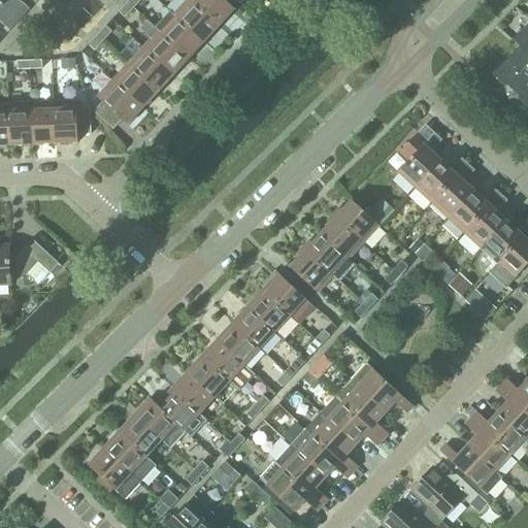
[(18,0),(9,0),(5,5),(20,20),(29,9),(18,0)]
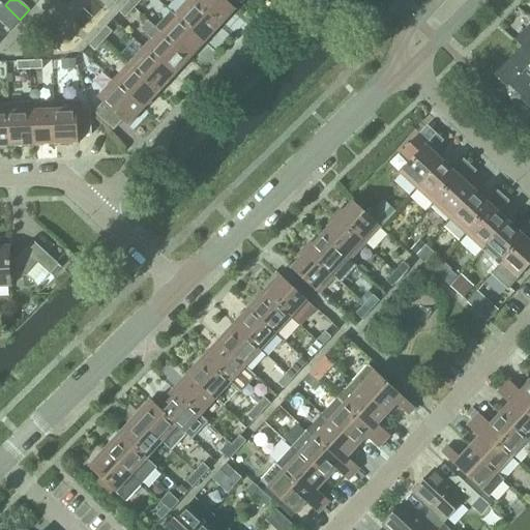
[(221,26),(192,0),(187,0),(174,16),(179,21),(179,20),(205,42),(221,26)]
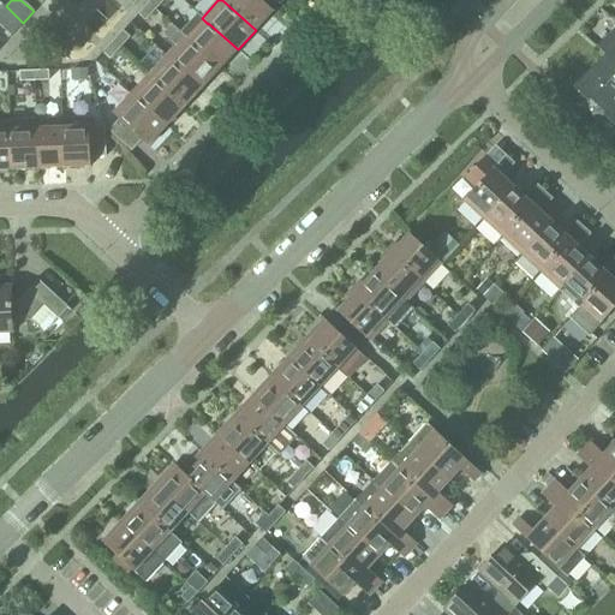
[(274,11),(262,0),(222,0),(256,30),(274,11)]
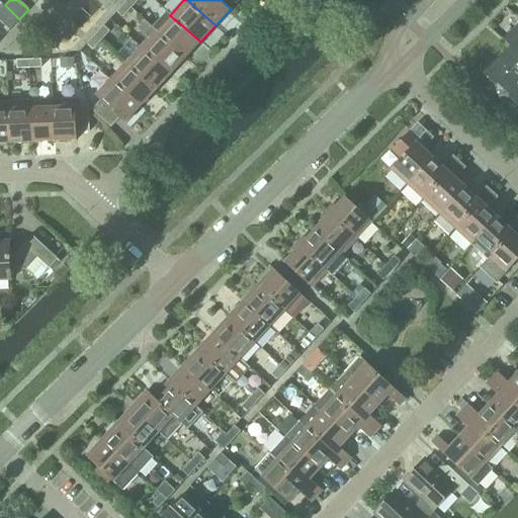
[(131,7),(124,2),(116,11),(122,16),(131,7)]
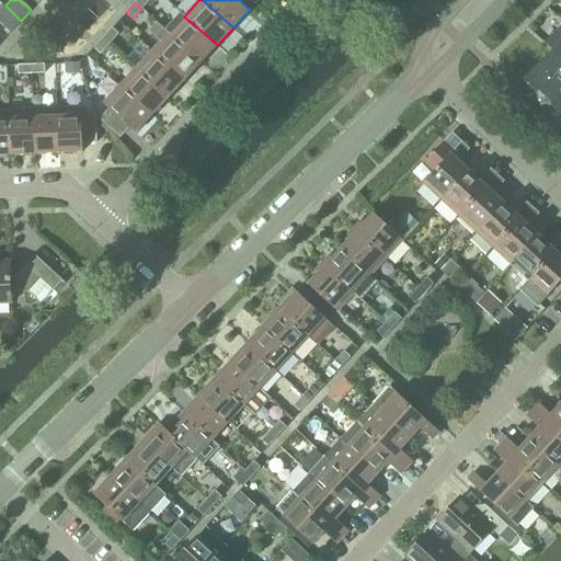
[(6,6),(0,11),(0,22),(11,32),(21,21),(6,6)]
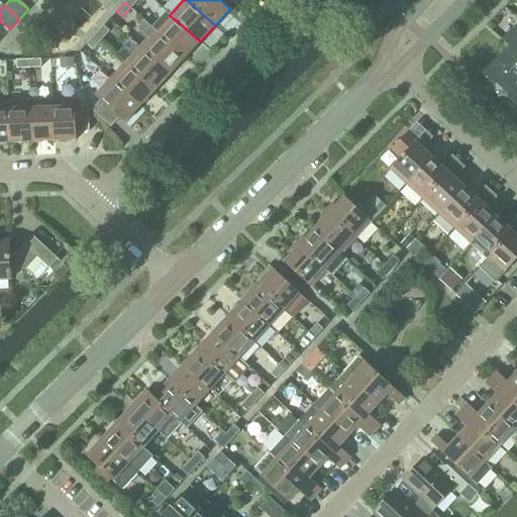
[(175,19),(175,20),(162,34),(161,34),(186,58),(200,41),(175,19)]
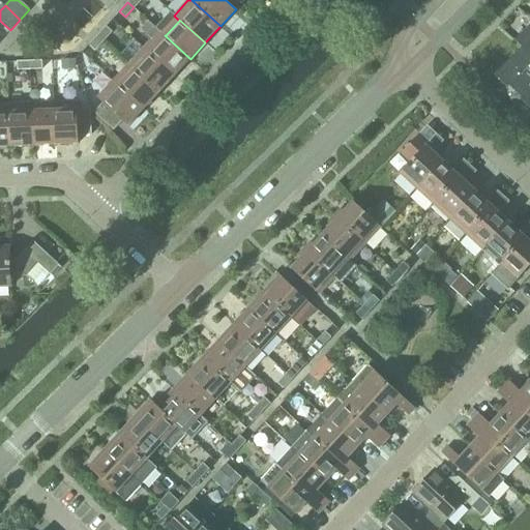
[(141,32),(150,40),(144,48),(175,76),(190,59),(165,35),(166,35),(150,21),(141,32)]
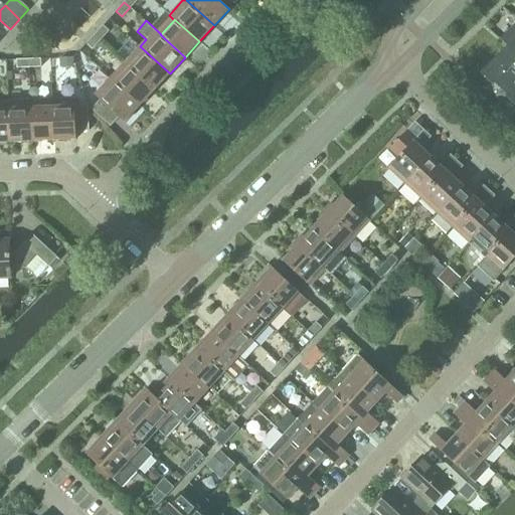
[(501,51),(481,72),(514,104),(514,23),(501,39),(508,45),(501,52),(501,51)]
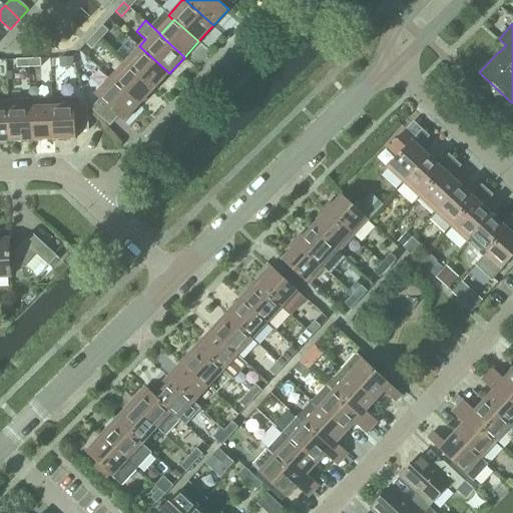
[(94,34),(100,39),(108,31),(102,25),(94,34)]
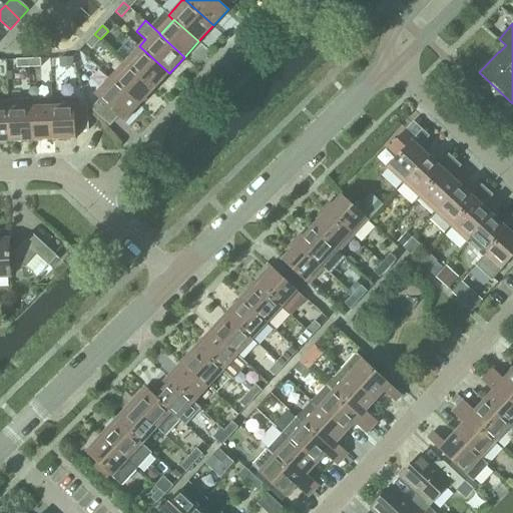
[(100,39),(94,34),(86,43),(92,48),(100,39)]
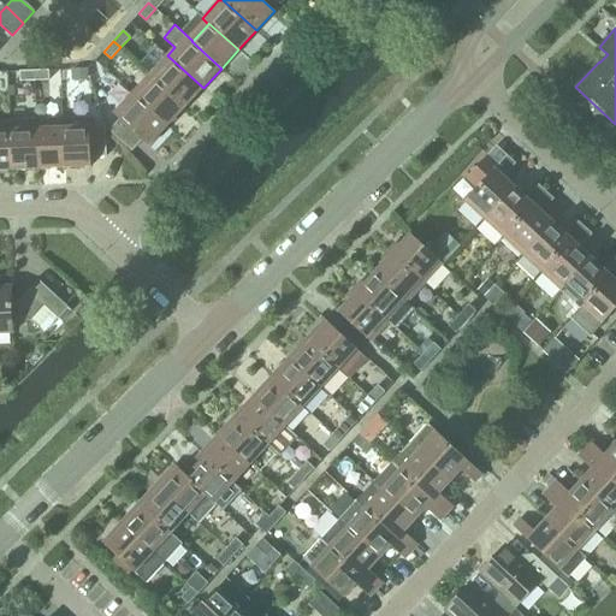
[(149,75),(185,107),(203,88),(167,55),(149,75)]
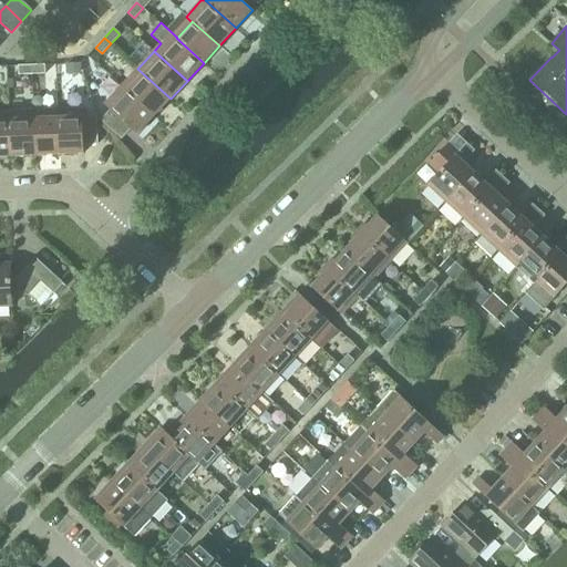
[(81,64),(65,64),(66,74),(81,74),(81,64)]
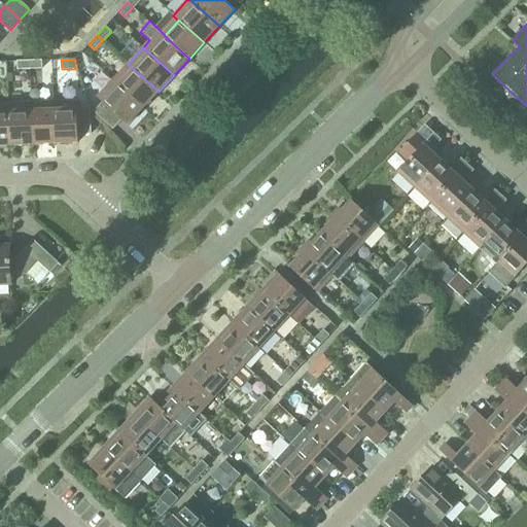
[(30,69),(30,61),(16,62),(18,70),(30,69)]
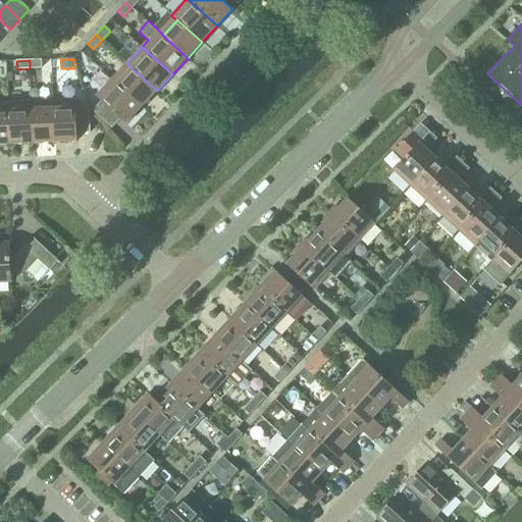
[(30,60),(30,68),(42,68),(41,60),(30,60)]
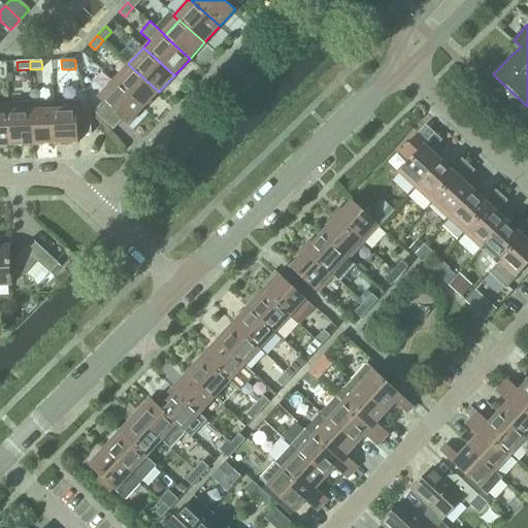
[(159,92),(128,64),(113,80),(144,108),(159,92)]
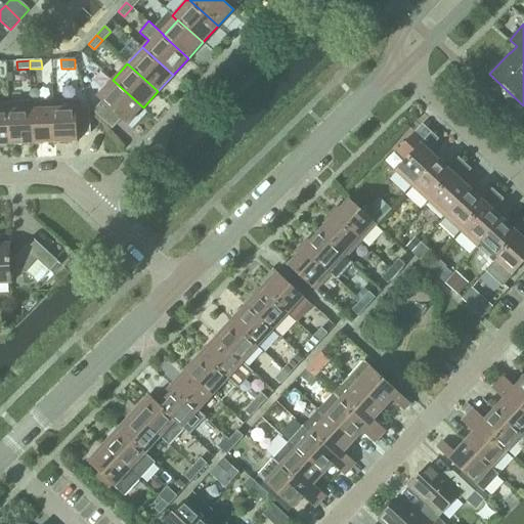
[(143,107),(113,80),(97,96),(102,101),(93,111),(113,128),(121,119),(127,125),(143,107)]
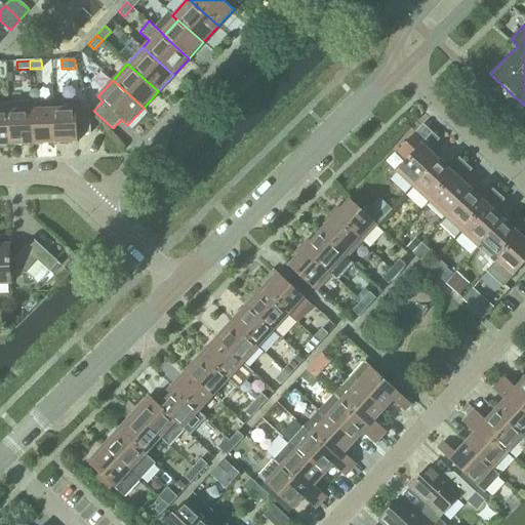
[(53,102),(54,143),(78,142),(77,134),(90,134),(89,108),(76,109),(76,101),(53,102)]
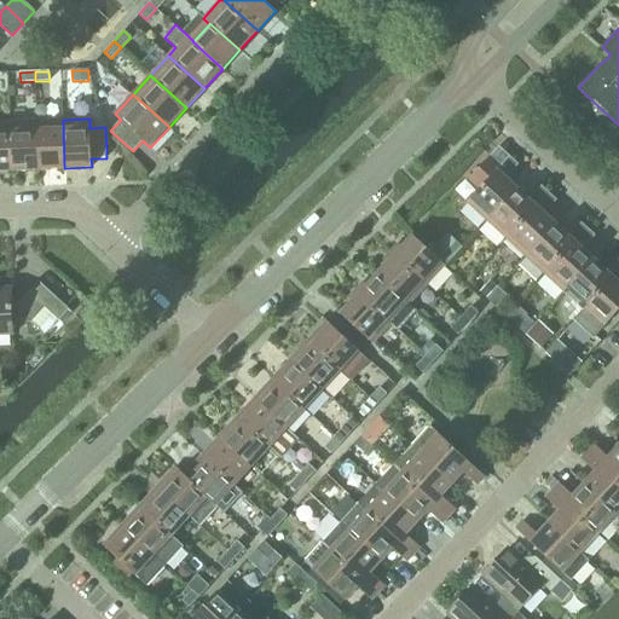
[(36,121),(39,169),(64,168),(63,120),(36,121)]
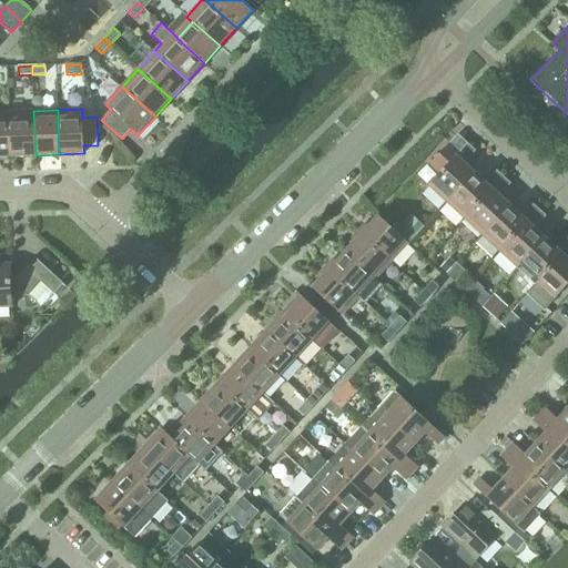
[(10,112),(12,156),(36,155),(33,111),(10,112)]
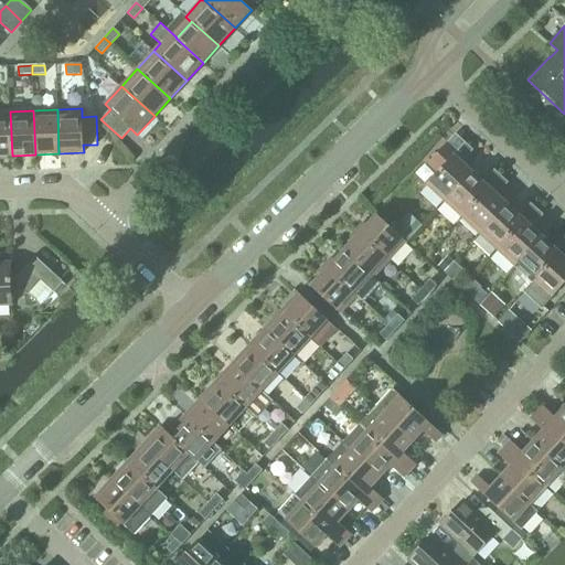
[(0,156),(12,156),(10,112),(0,112),(0,156)]
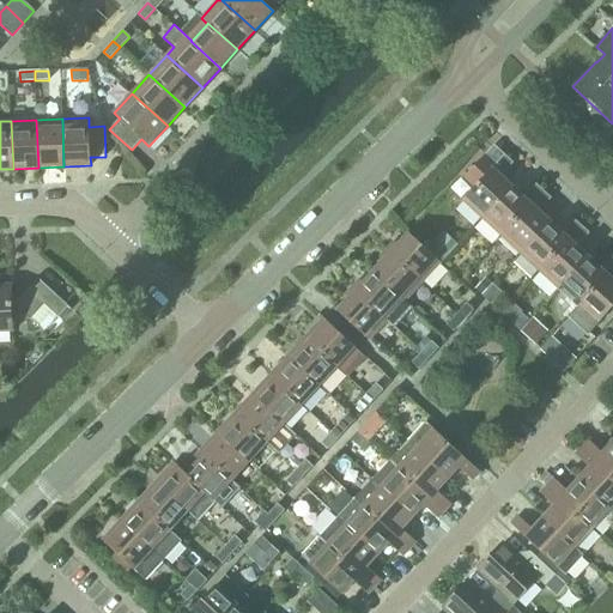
[(486,153),(465,177),(475,187),(463,200),(484,218),(514,187),(503,177),(515,164),(505,156),(498,163),(486,153)]
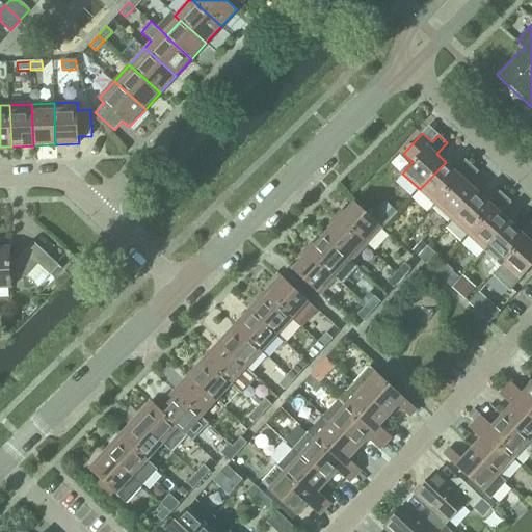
[(446,162),(420,189),(436,205),(473,166),(466,159),(455,171),(446,162)]
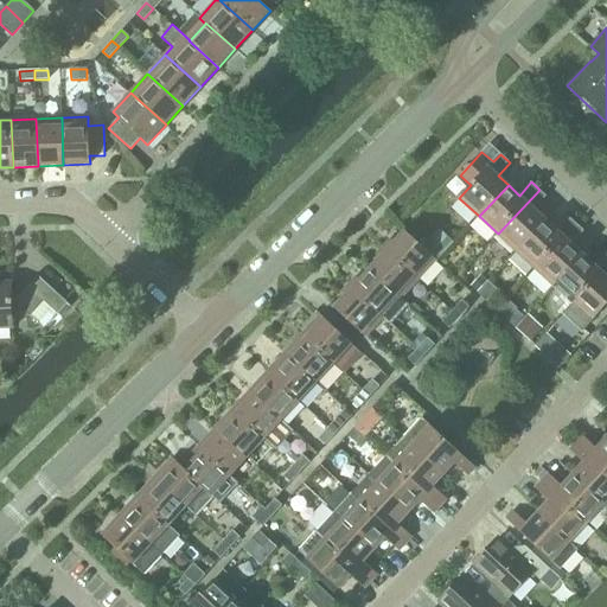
[(517,251),(545,221),(535,210),(548,197),(540,190),(498,234),(517,251)]
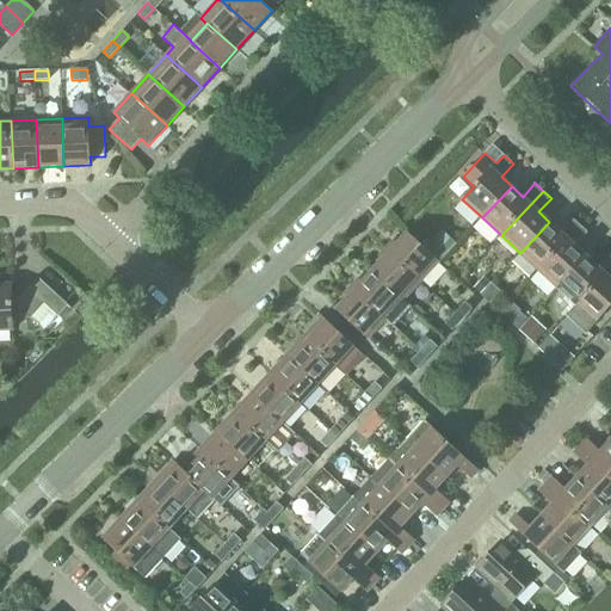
[(539,270),(580,226),(573,218),(561,232),(549,222),(520,253),(539,270)]
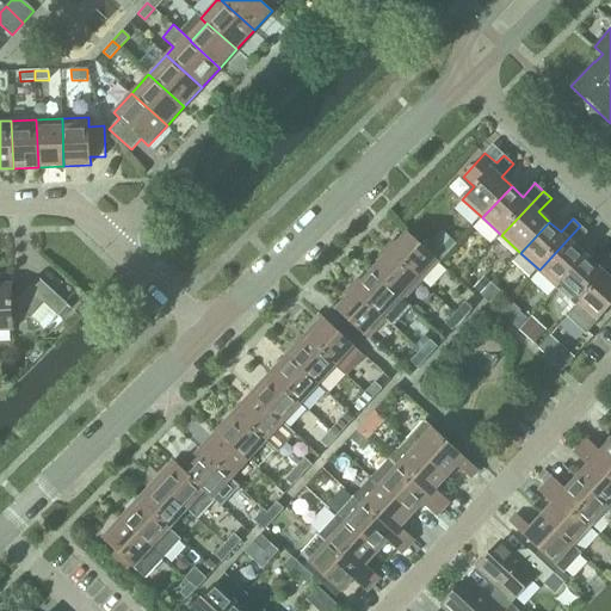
[(557,288),(587,255),(576,246),(588,233),(580,226),(539,270),(557,288)]
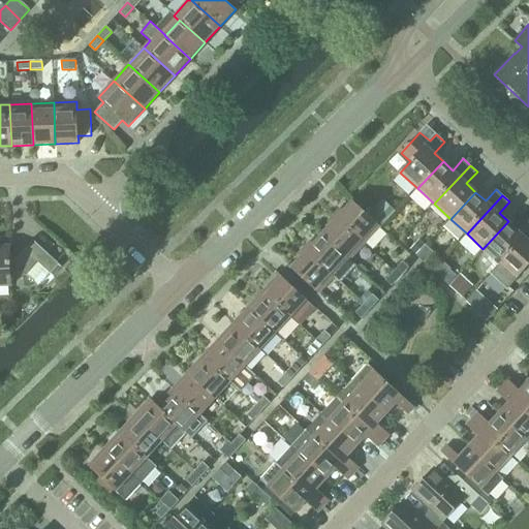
[(370,217),(380,227),(381,227),(397,211),(385,200),(370,217)]
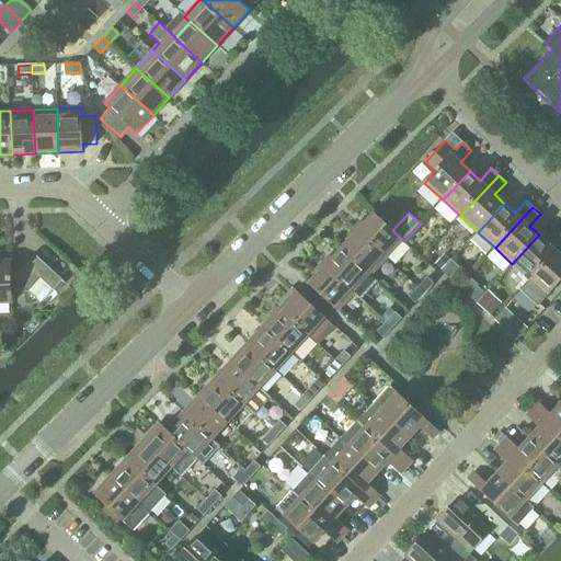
[(392,230),(375,215),(359,232),(388,258),(403,241),(392,230)]
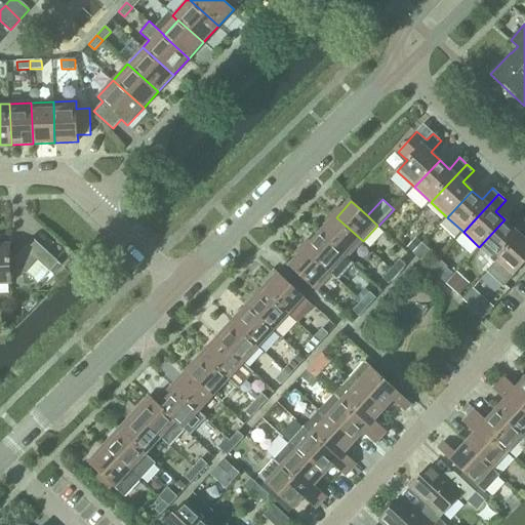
[(321,233),(348,257),(363,241),(336,217),(321,233)]
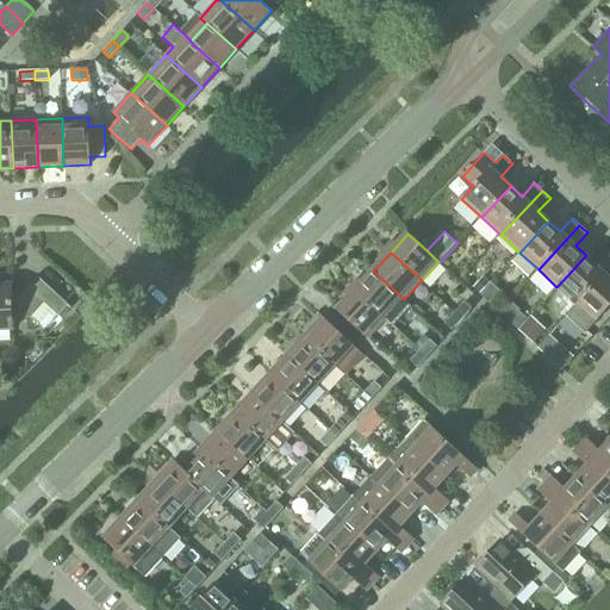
[(577,305),(609,268),(609,253),(609,254),(598,266),(586,255),(556,287),(577,305)]
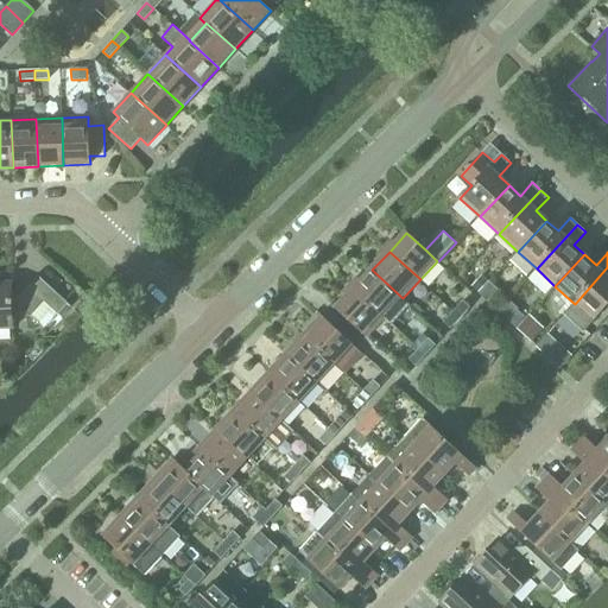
[(583,333),(594,322),(607,305),(607,267),(575,304),(564,315),(583,333)]
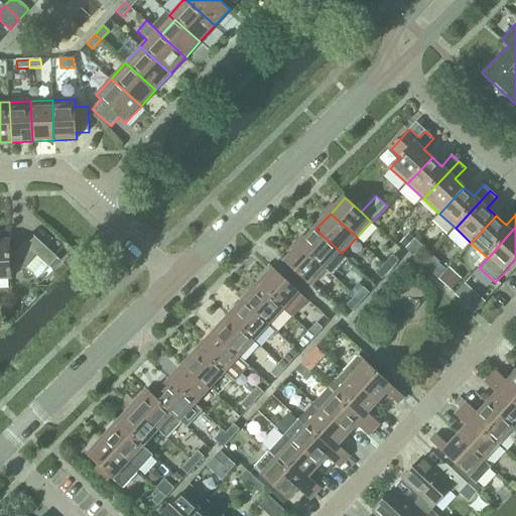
[(342,253),(315,229),(300,245),(327,269),(342,253)]
